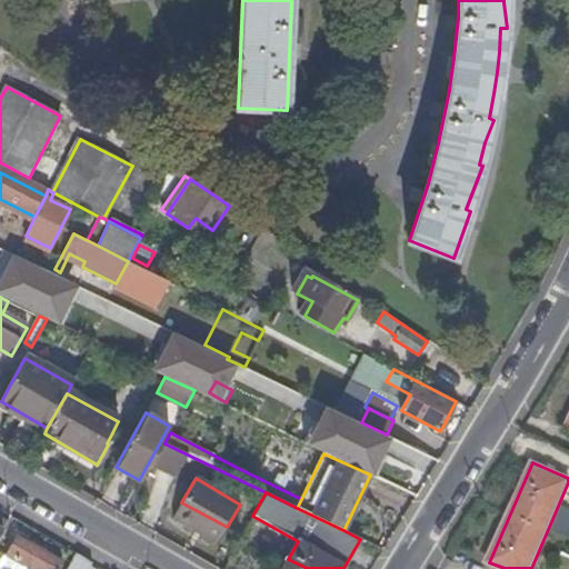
[(216,545),(227,527),(215,520),(181,502),(172,519),(216,545)]
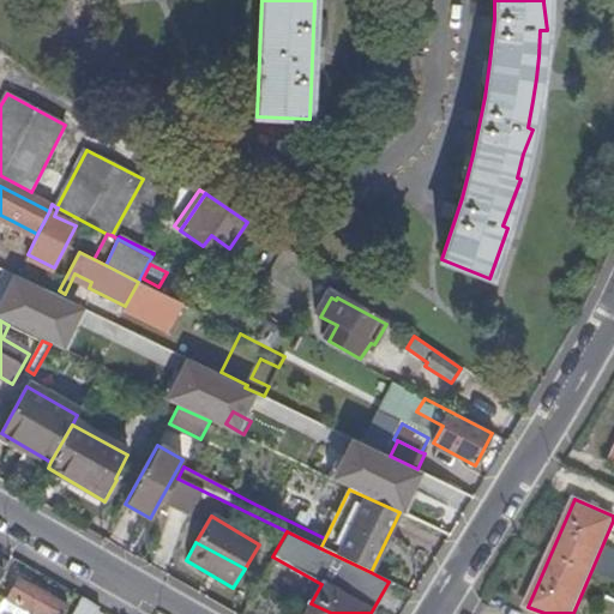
[(24,611),(29,613),(61,613),(66,607),(19,579),(10,595),(13,596),(10,602),(24,611)]
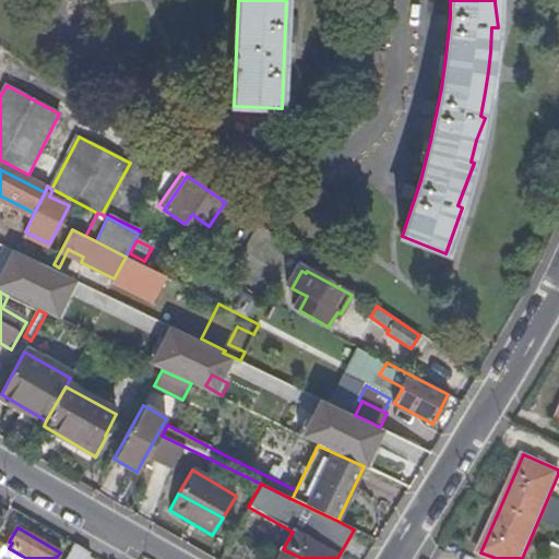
[(88,558),(93,551),(78,544),(68,558),(88,558)]
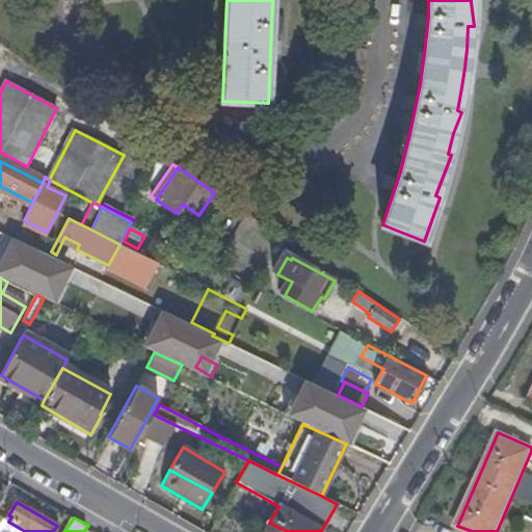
[(8,522),(5,520),(0,529),(0,531),(18,531),(21,529),(8,522)]
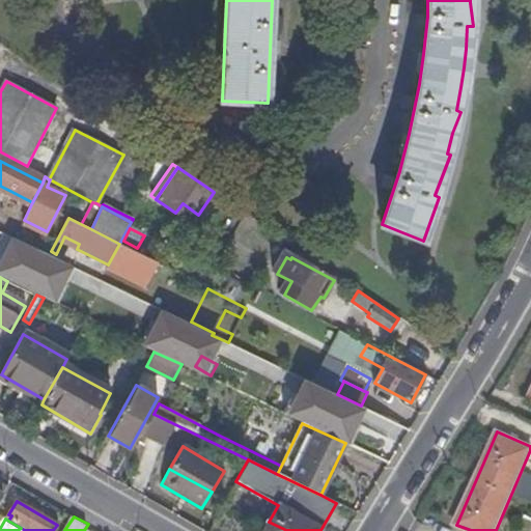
[(286,530),(269,522),(262,530),(286,530)]
